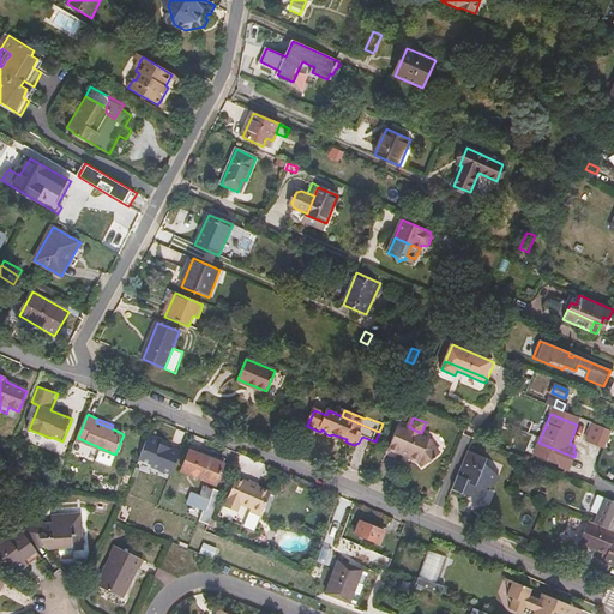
[(402,427),(429,439),(431,437),(421,433),(409,427),(403,425),(402,427)]
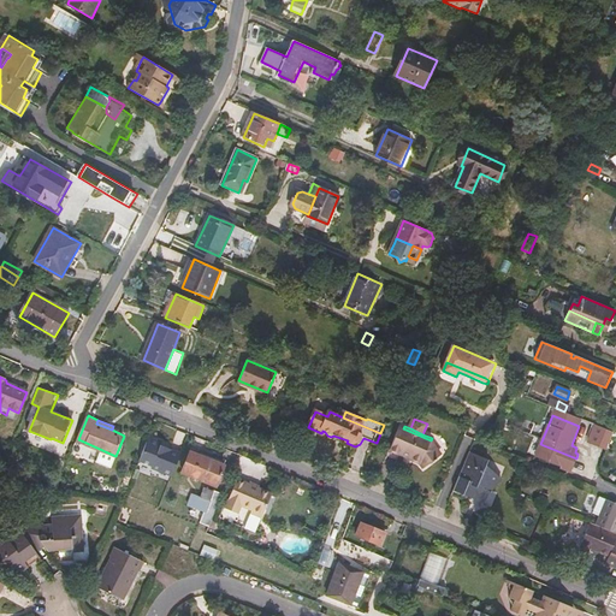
[(591,443),(605,450),(612,433),(596,427),(591,443)]
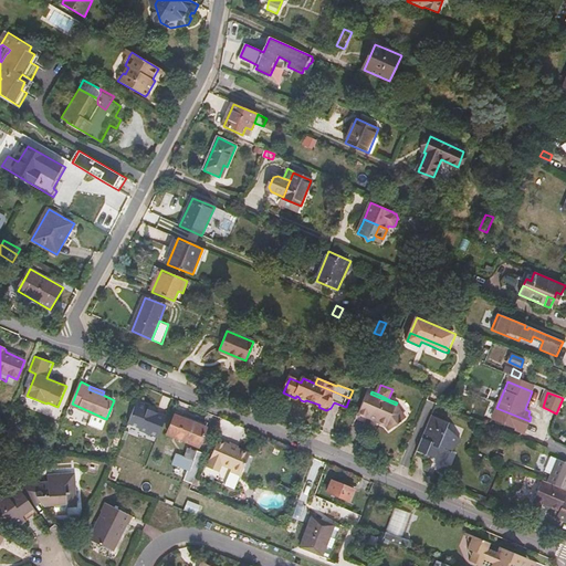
[(366,405),(404,421),(406,420),(396,405),(370,394),(366,405)]
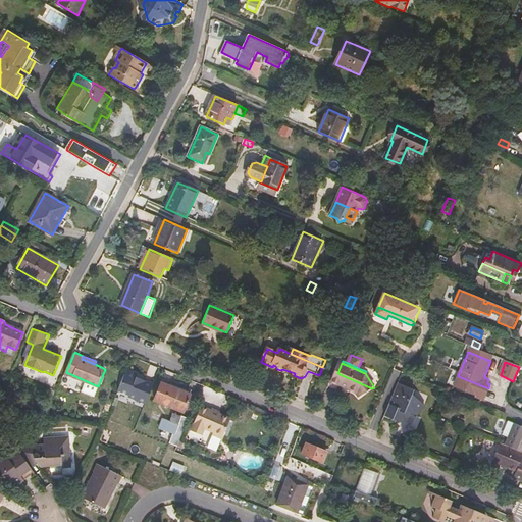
[(136,369),(126,366),(119,386),(129,390),(129,393),(147,399),(154,379),(145,376),(144,378),(137,375),(137,373),(136,369)]
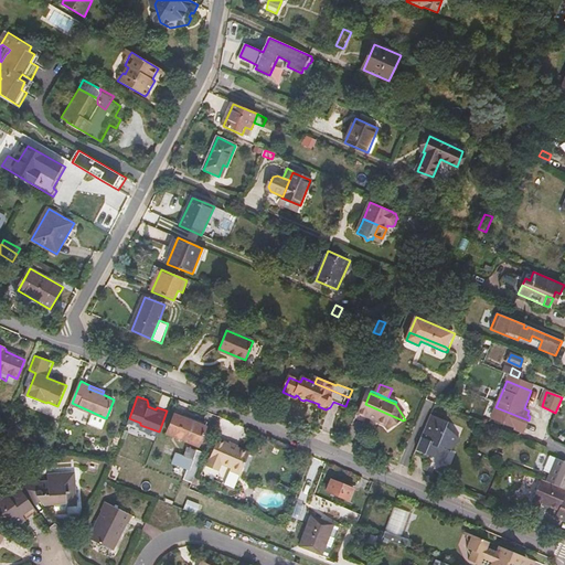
[(388,429),(403,420),(365,404),(362,403),(359,413),(366,417),(386,425),(388,429)]
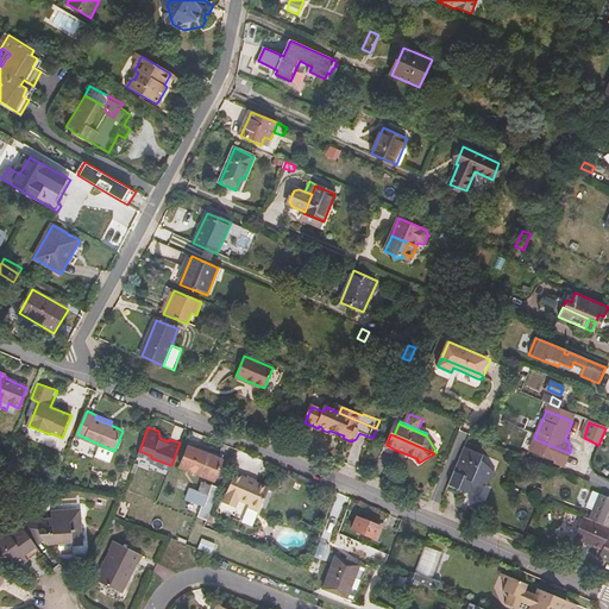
[(565,465),(570,453),(534,439),(529,450),(565,465)]
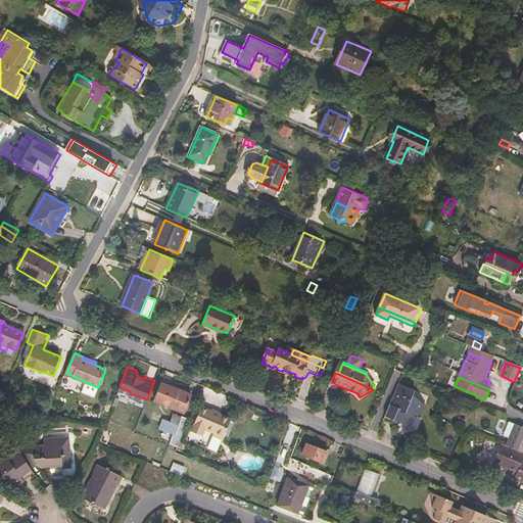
[(398,381),(396,387),(403,390),(406,384),(398,381)]
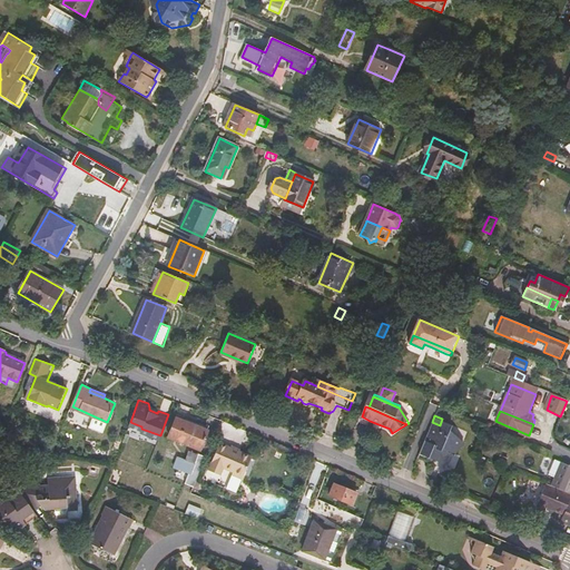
[(208,431),(177,418),(169,438),(200,450),(208,431)]
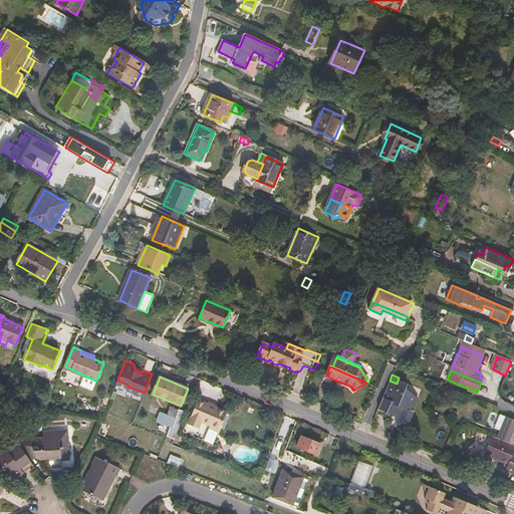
[(407,380),(399,377),(397,383),(405,388),(407,380)]
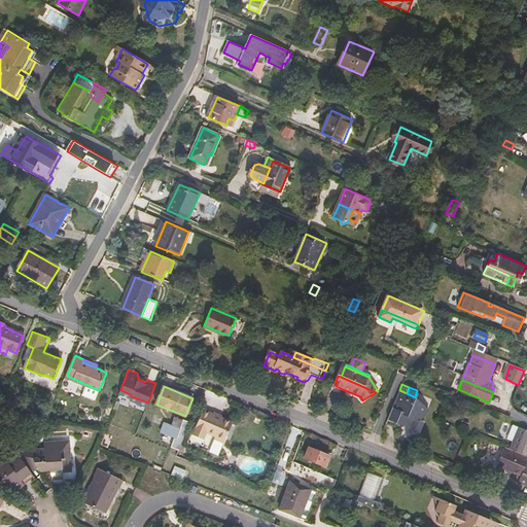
[(399,390),(395,400),(401,402),(407,393),(399,390)]
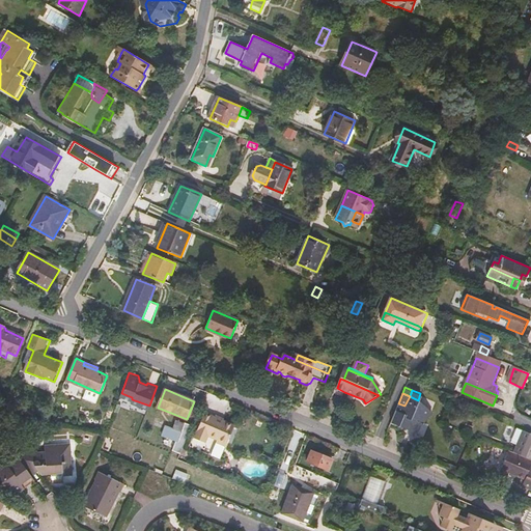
[(418,400),(432,406),(435,399),(420,393),(418,400)]
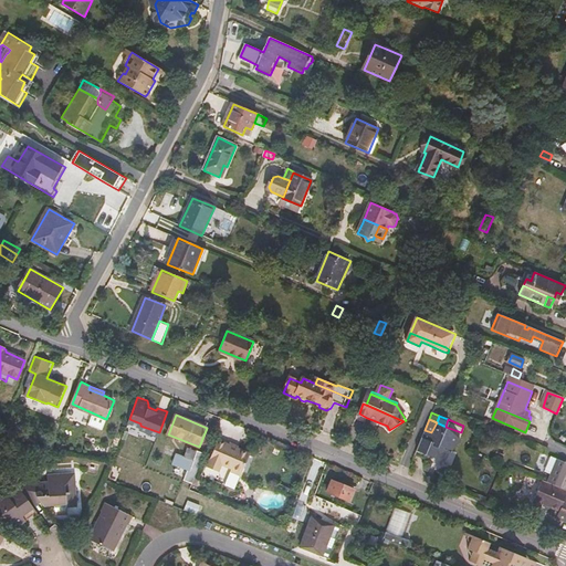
[(431,432),(454,442),(459,437),(461,432),(446,427),(437,422),(431,432)]
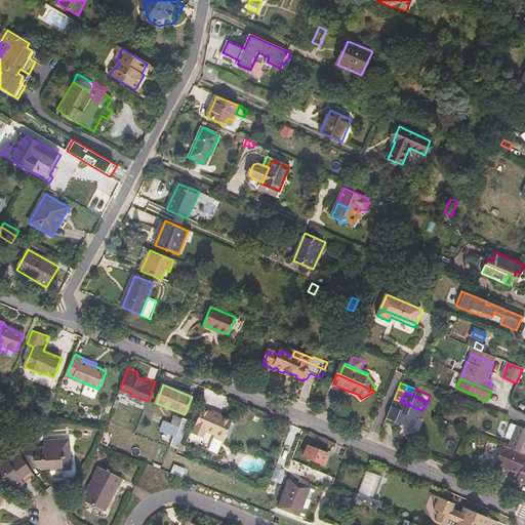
[(394,399),(388,413),(403,420),(404,416),(406,413),(410,415),(411,412),(417,415),(421,410),(400,401),(394,399)]
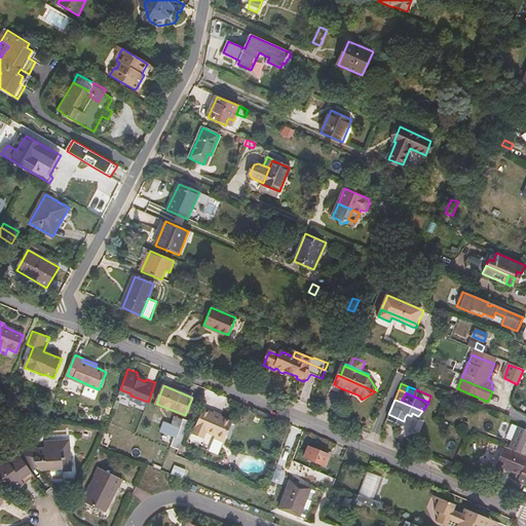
[(233,422),(204,410),(196,431),(205,436),(208,431),(217,436),(216,438),(225,442),(233,422)]
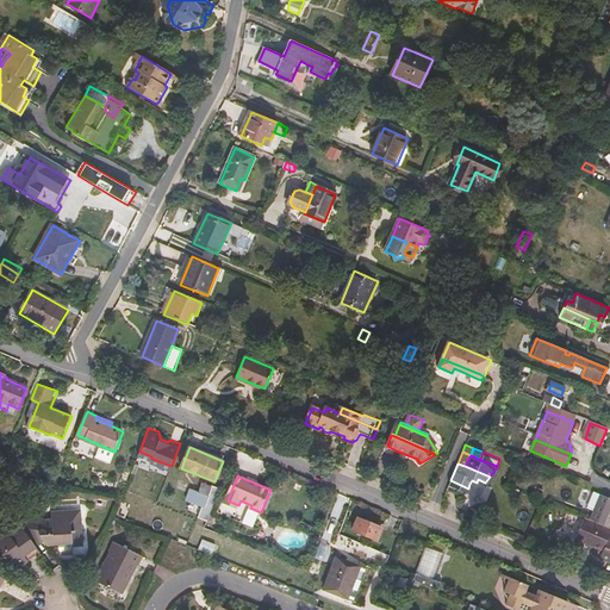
[(209,522),(222,490),(203,484),(199,493),(191,490),(187,499),(204,506),(199,518),(209,522)]
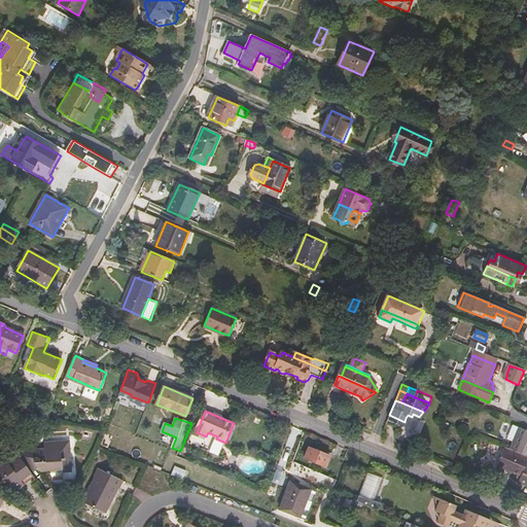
[(511,449),(526,455),(526,430),(520,428),(511,449)]
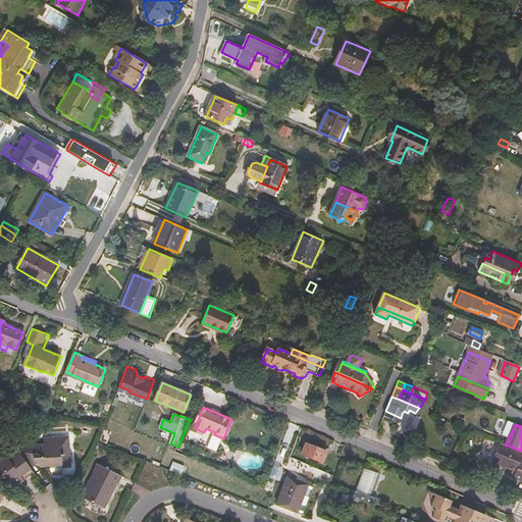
[(99,442),(106,445),(112,430),(105,427),(99,442)]
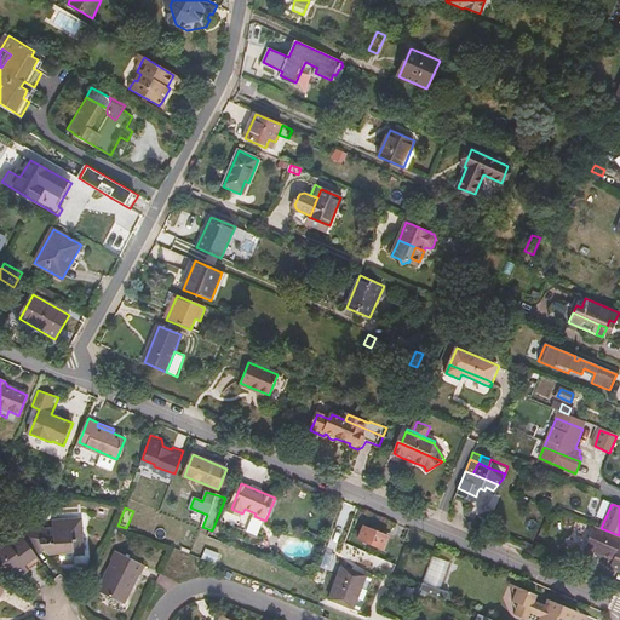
[(45,526),(26,540),(39,560),(47,554),(52,560),(63,558),(76,557),(76,560),(90,560),(87,521),(56,523),(56,532),(49,532),(45,526)]
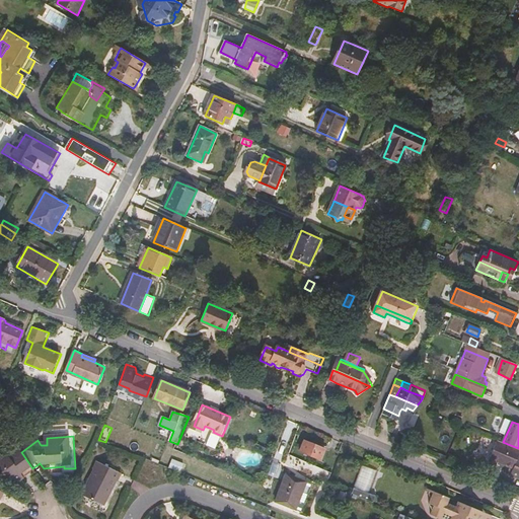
[(518,448),(503,442),(499,440),(491,459),(515,468),(512,474),(518,477),(518,448)]
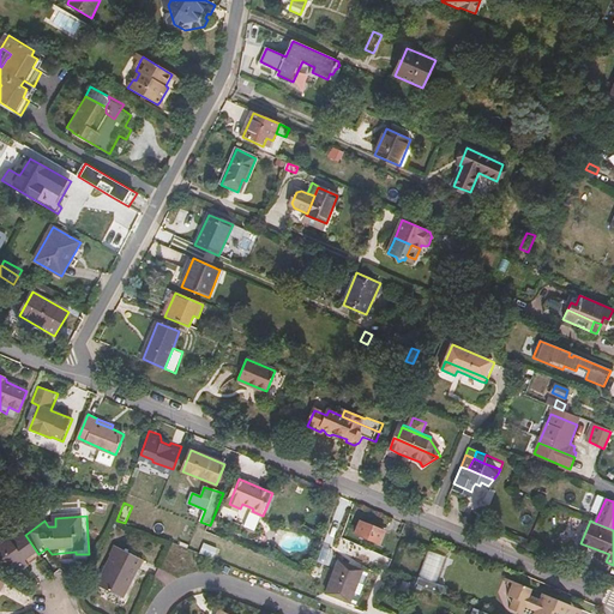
[(385,531),(360,522),(355,535),(380,545),(385,531)]
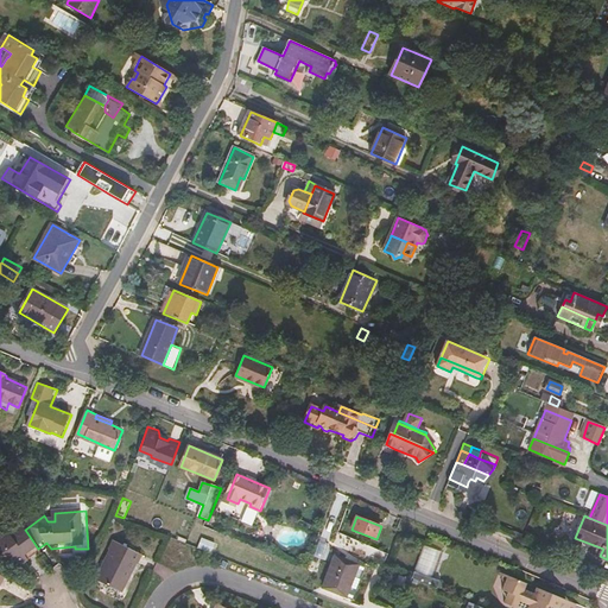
[(25,530),(20,523),(0,536),(0,559),(17,562),(20,565),(40,551),(38,549),(25,530)]
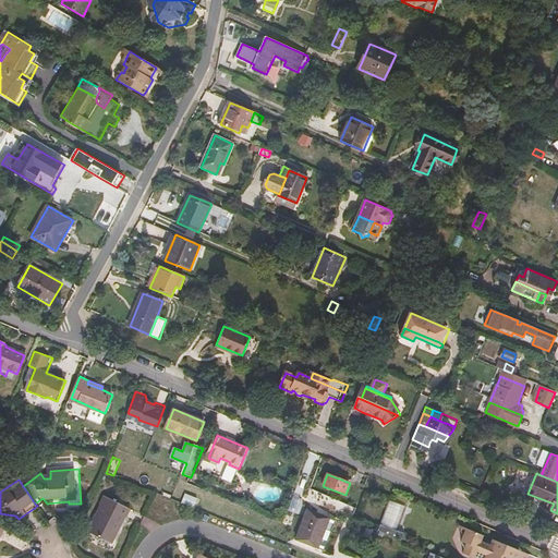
[(130,509),(110,499),(107,508),(102,506),(101,505),(88,532),(110,543),(124,517),(125,518),(130,509)]
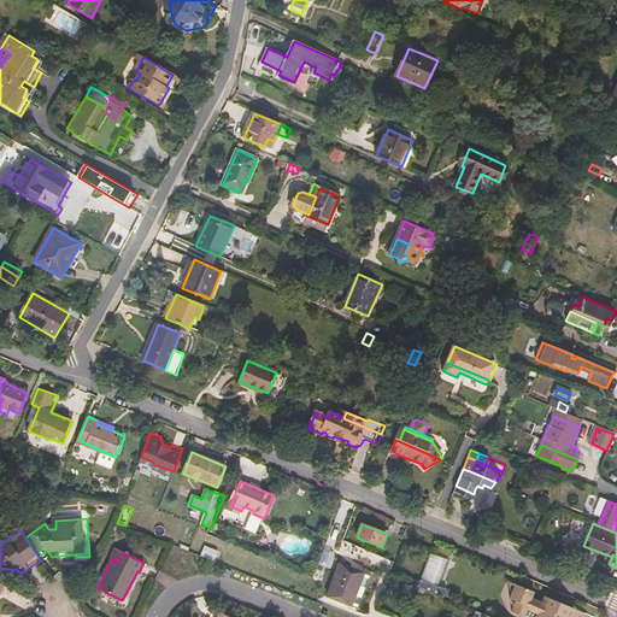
[(76,566),(76,557),(76,554),(63,556),(64,566),(76,566)]
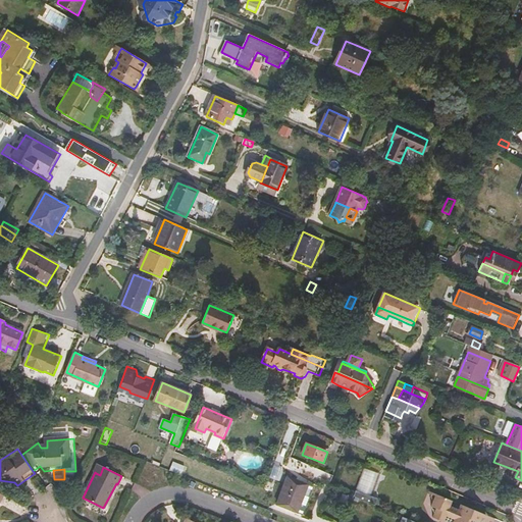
[(368,470),(366,469),(357,491),(359,491),(370,497),(379,474),(368,470)]
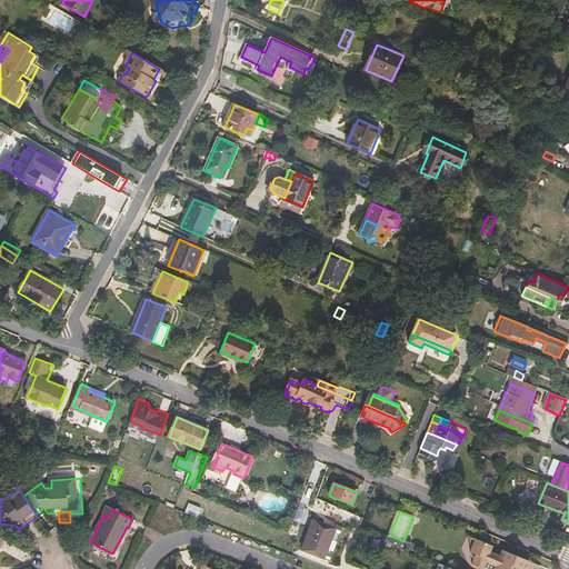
[(336,529),(315,520),(303,549),(326,558),(336,529)]
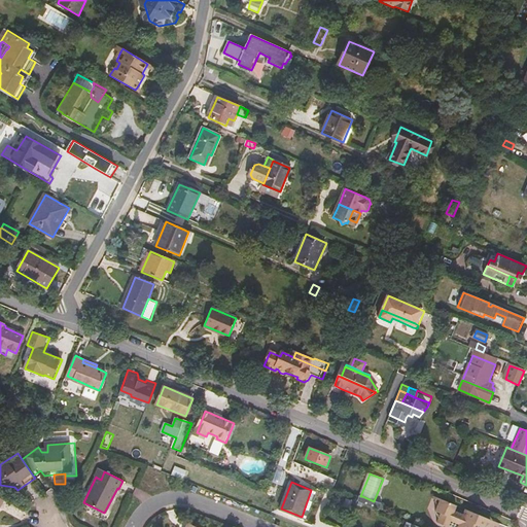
[(358,502),(380,511),(383,504),(374,501),(360,496),(358,502)]
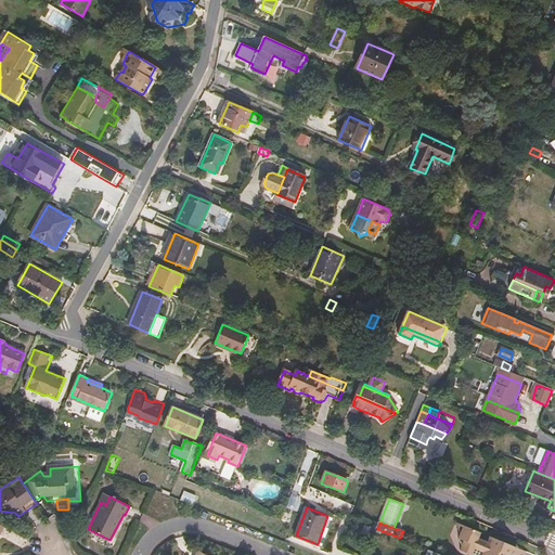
[(372,528),(365,525),(362,533),(368,537),(372,528)]
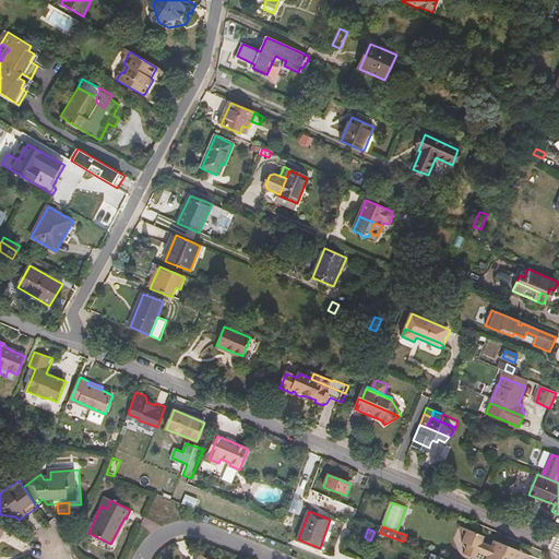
[(510,558),(515,558),(518,556),(520,550),(494,540),(490,547),(480,543),(484,536),(483,536),(466,528),(463,536),(461,542),(465,549),(463,554),(475,558),(475,557),(478,558),(509,558),(510,558)]
